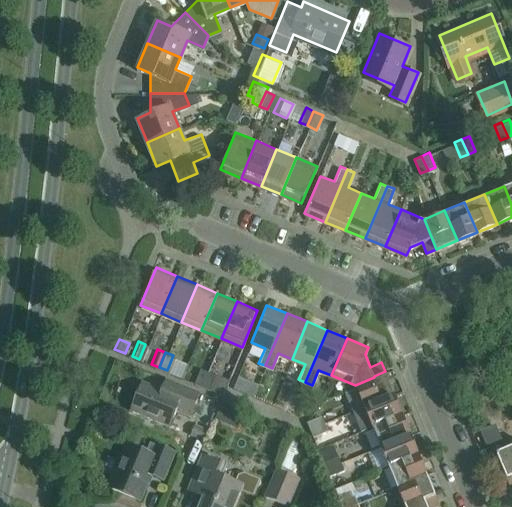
[(202,384),(208,369),(201,366),(195,381),(202,384)]
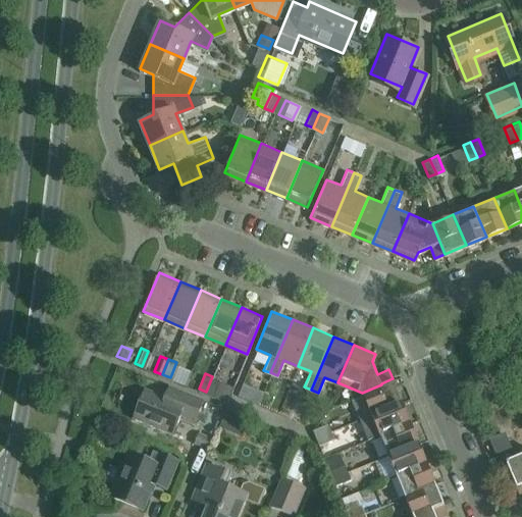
[(220,379),(212,376),(206,392),(214,395),(220,379)]
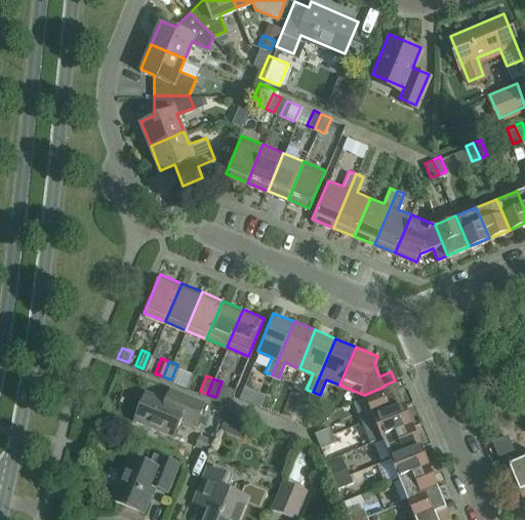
[(384,387),(364,395),(365,396),(354,401),(362,420),(372,415),(403,402),(395,381),(384,386),(384,387)]
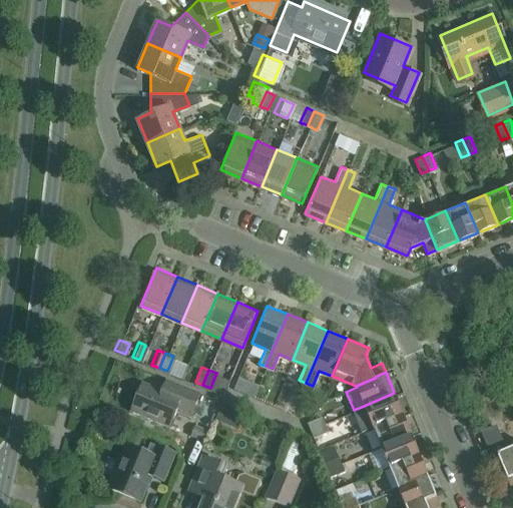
[(233,386),(248,392),(253,380),(238,374),(233,386)]
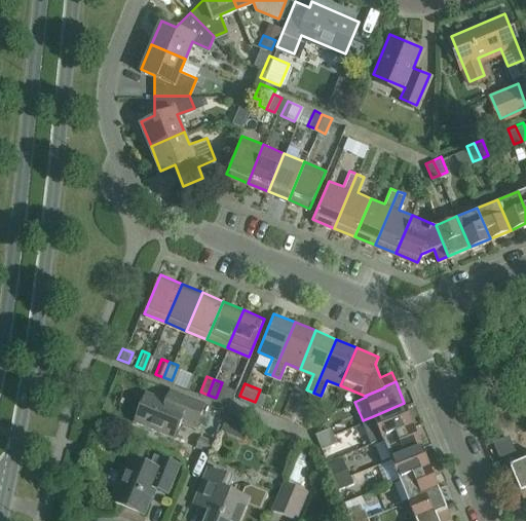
[(171,387),(166,398),(146,389),(134,419),(174,436),(180,419),(195,425),(204,401),(171,387)]
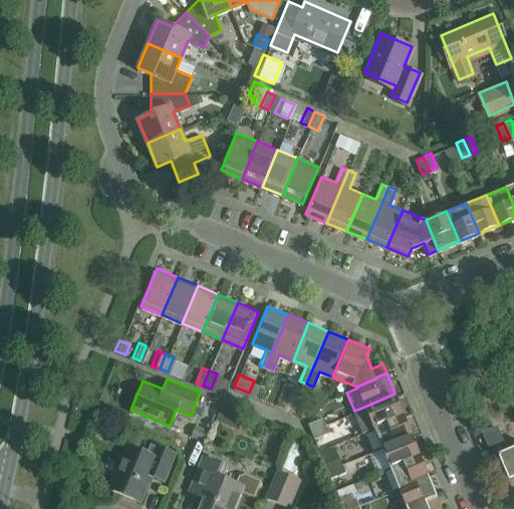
[(373,427),(404,414),(395,394),(364,407),(373,427)]
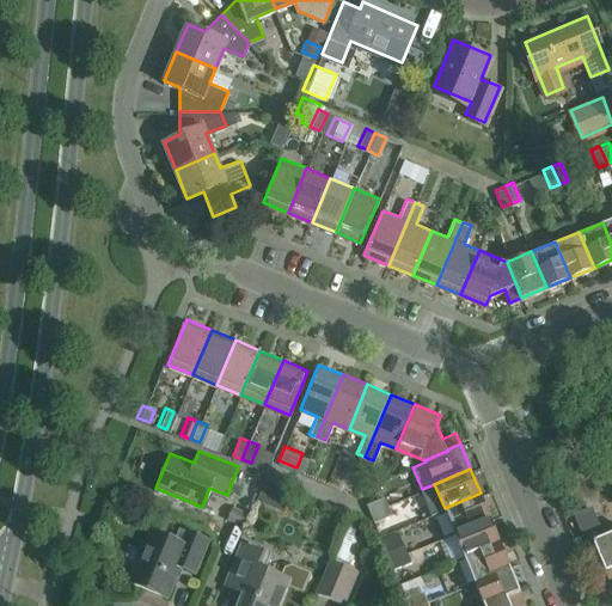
[(268,497),(273,484),(264,481),(258,494),(268,497)]
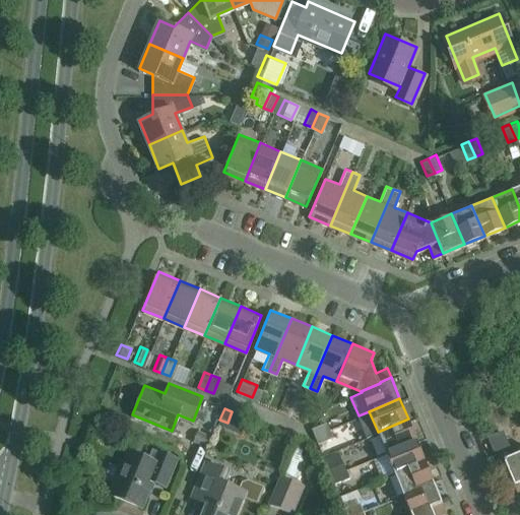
[(386,452),(416,439),(408,419),(378,432),(386,452)]
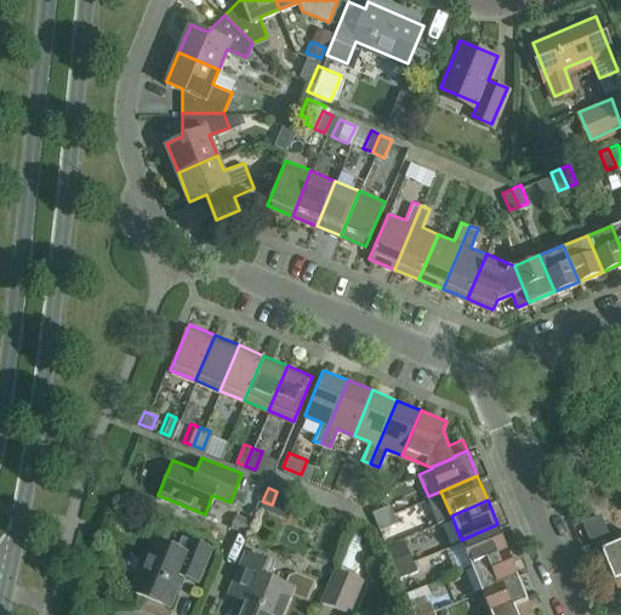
[(376,518),(393,511),(389,502),(372,510),(376,518)]
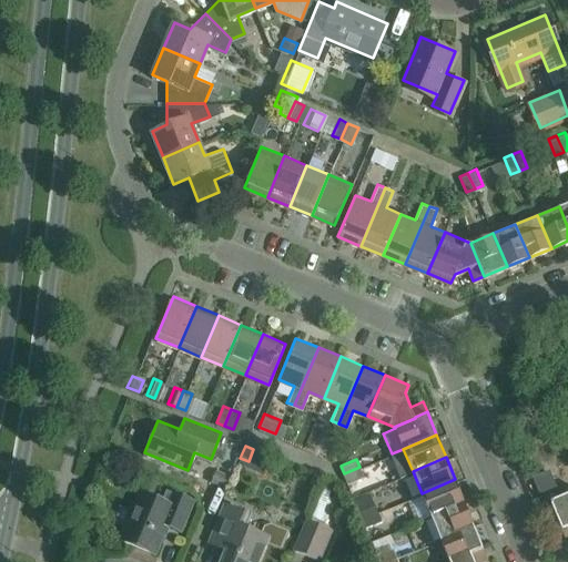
[(213,467),(209,478),(222,483),(227,472),(213,467)]
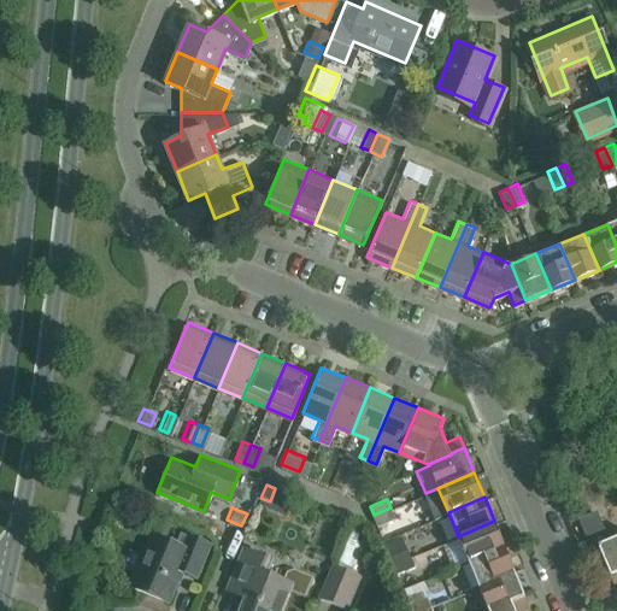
[(377,524),(395,517),(391,507),(374,515),(377,524)]
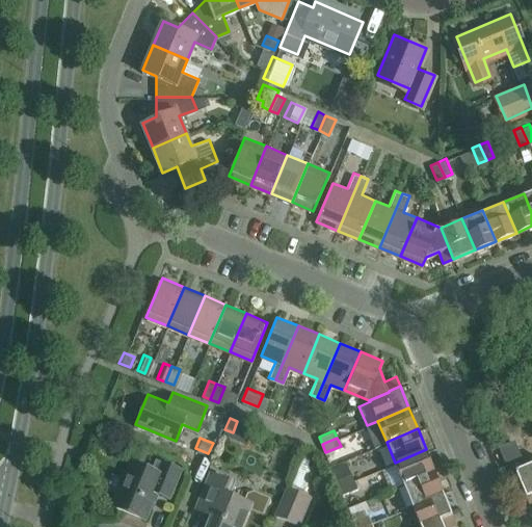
[(509,471),(515,469),(525,465),(513,438),(498,444),(509,471)]
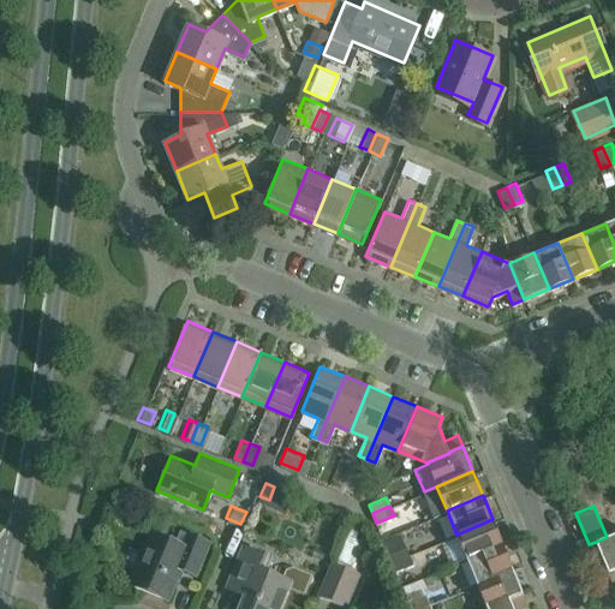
[(345,512),(334,507),(320,544),(332,548),(345,512)]
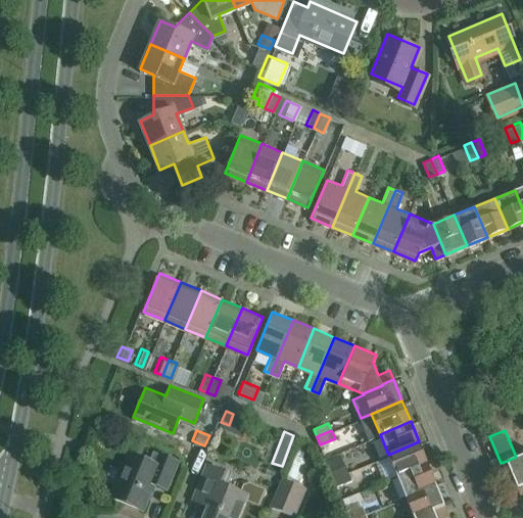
[(396,475),(427,462),(419,441),(388,455),(396,475)]
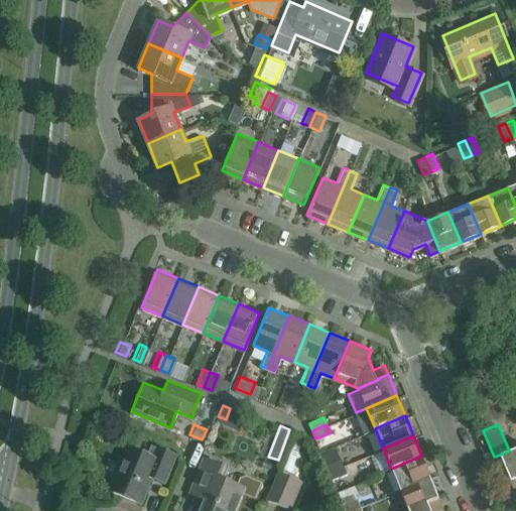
[(141,499),(151,476),(164,481),(175,454),(150,442),(145,457),(126,449),(111,486),(141,499)]
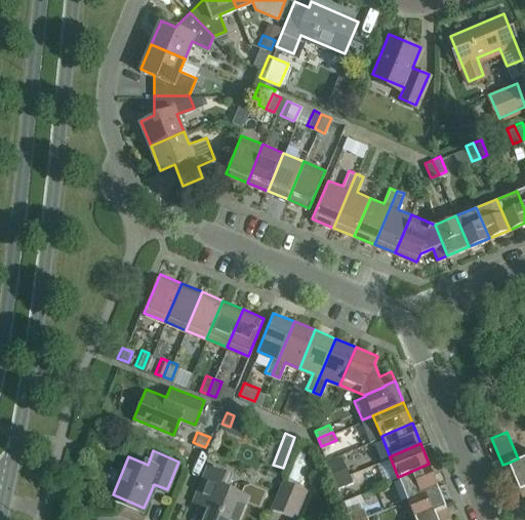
[(524,454),(518,458),(509,463),(521,494),(524,492),(524,454)]
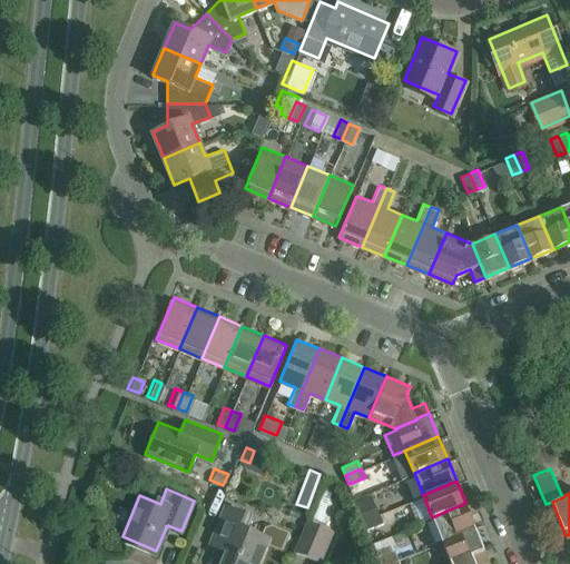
[(441,538),(474,525),(465,503),(432,517),(441,538)]
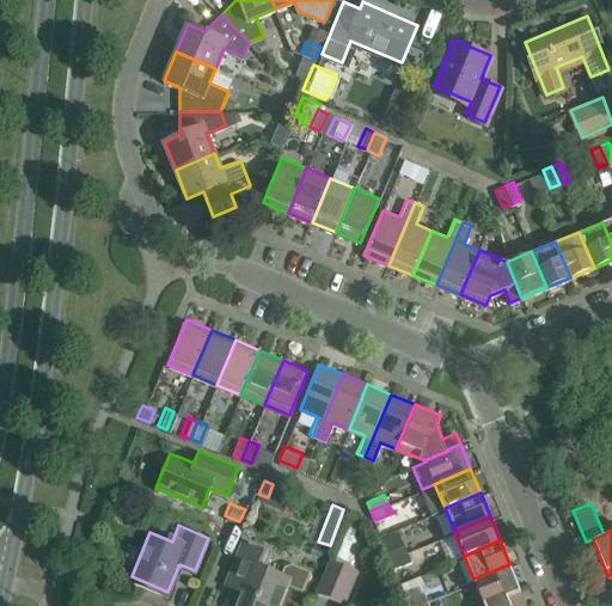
[(279,605),(288,583),(303,589),(311,570),(292,562),(285,565),(281,574),(263,567),(269,552),(242,542),(228,575),(246,582),(237,605),(279,605)]
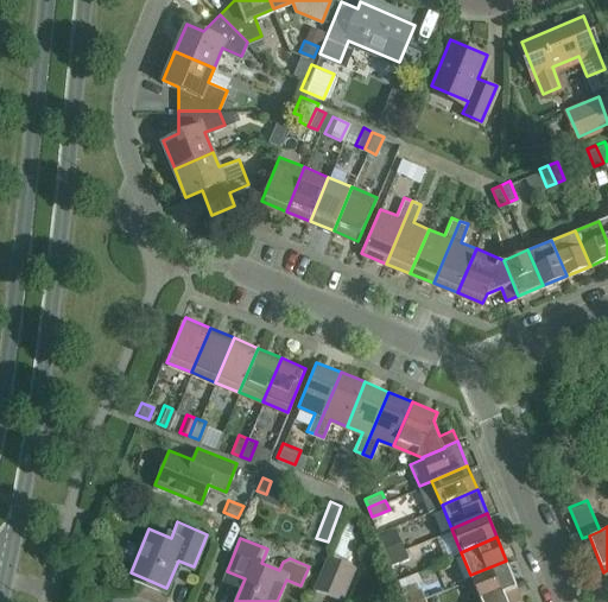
[(387,555),(405,547),(401,538),(384,545),(387,555)]
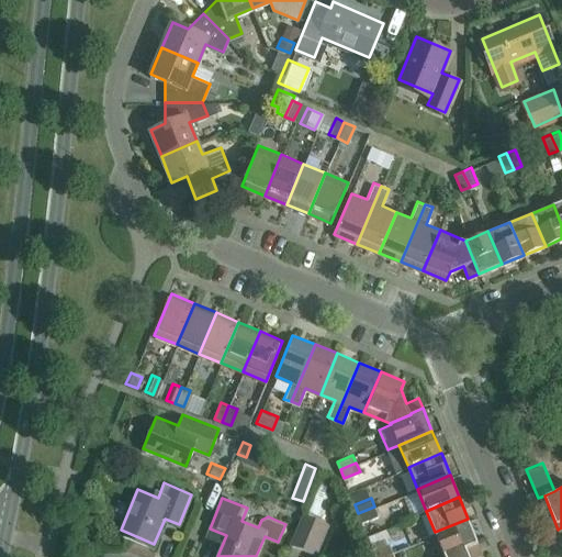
[(374,507),(358,513),(361,521),(378,514),(374,507)]
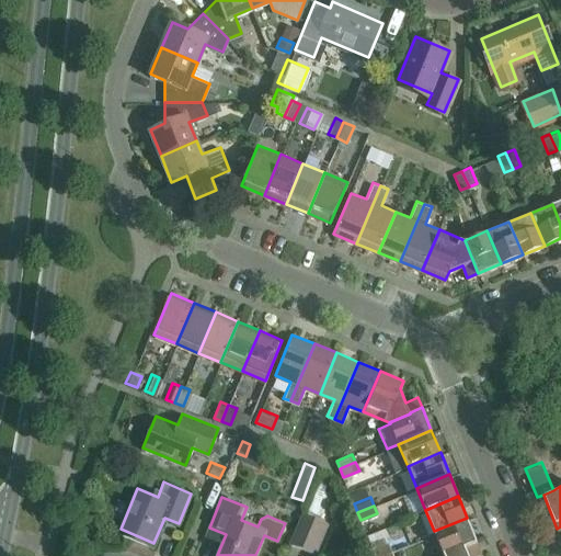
[(325,521),(299,509),(286,541),(312,552),(325,521)]
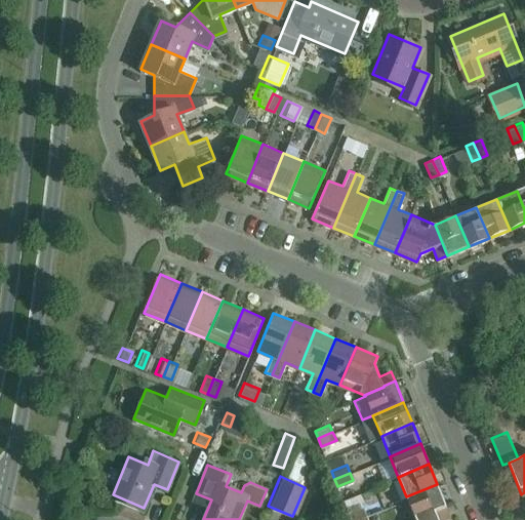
[(446,505),(437,484),(406,496),(415,517),(446,505)]
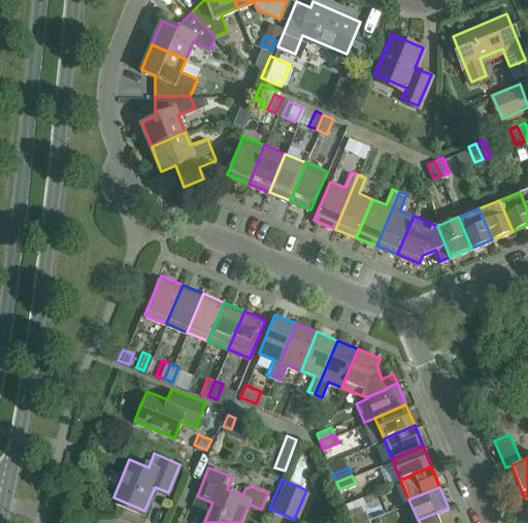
[(362,494),(344,501),(351,516),(365,510),(363,503),(365,502),(362,494)]
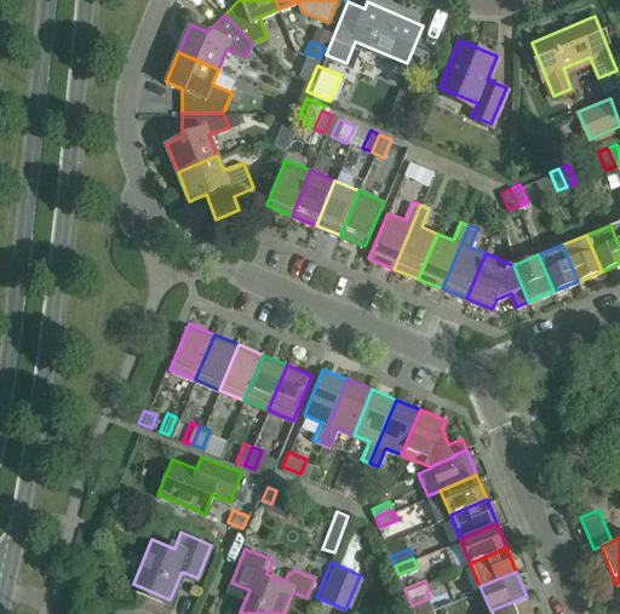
[(517,613),(518,613),(532,608),(527,596),(491,610),(491,613),(517,613)]
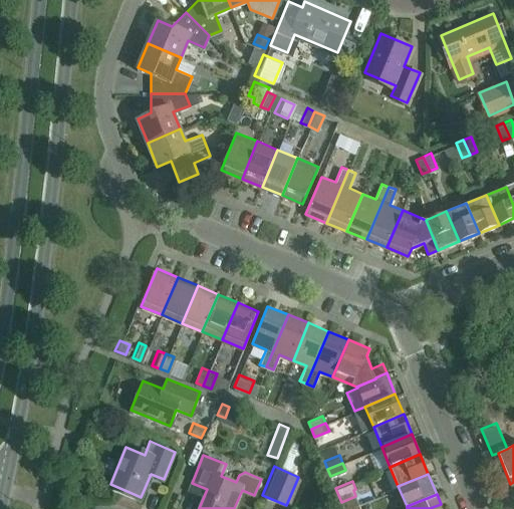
[(344,508),(358,503),(355,496),(341,502),(344,508)]
